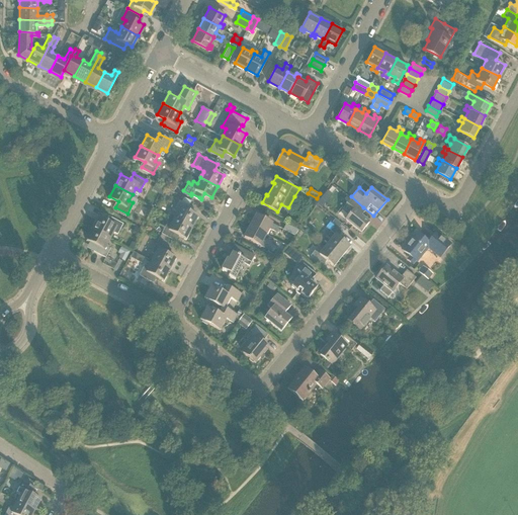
[(174,217),(191,226),(197,215),(188,209),(191,204),(189,203),(191,199),(183,195),(181,199),(179,197),(173,208),(178,210),(174,217)]
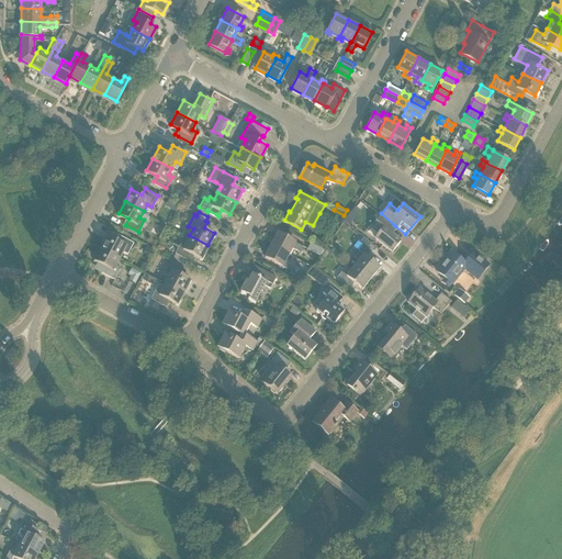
[(390,231),(394,225),(381,213),(372,224),(380,230),(374,236),(392,250),(401,239),(390,231)]
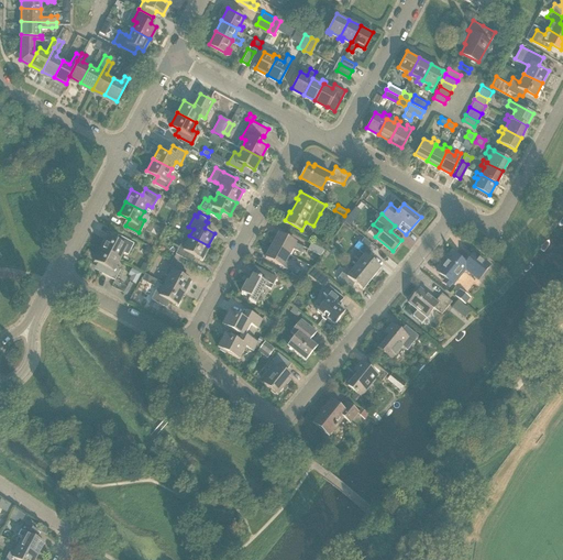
[(272,243),(289,252),(293,245),(300,250),(302,244),(296,241),(296,240),(278,231),(272,243)]
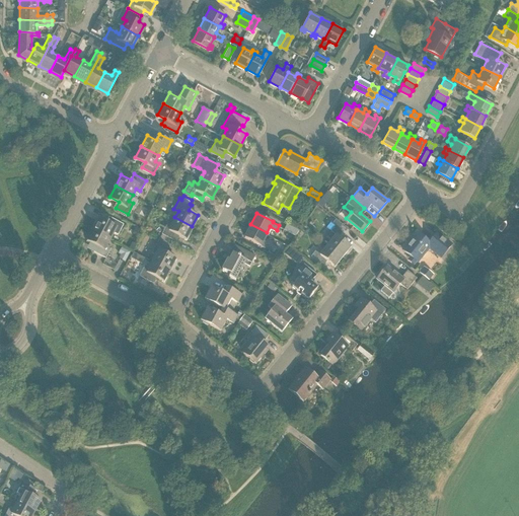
[(93,227),(110,236),(114,230),(118,232),(123,222),(112,216),(108,221),(99,216),(93,227)]
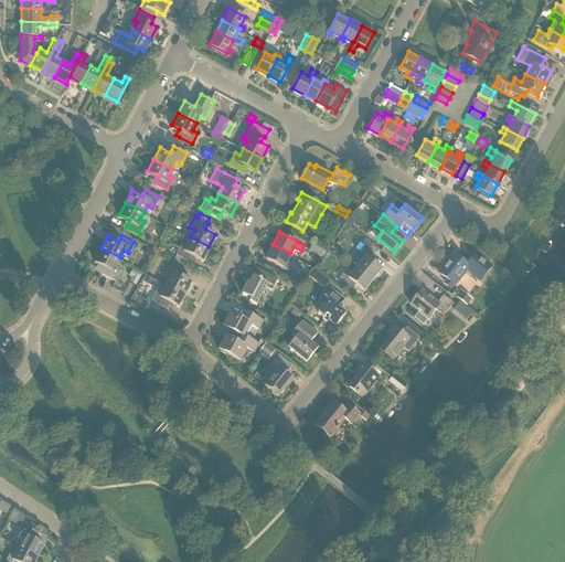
[(202,258),(209,246),(190,236),(187,243),(182,241),(176,253),(189,260),(192,253),(202,258)]
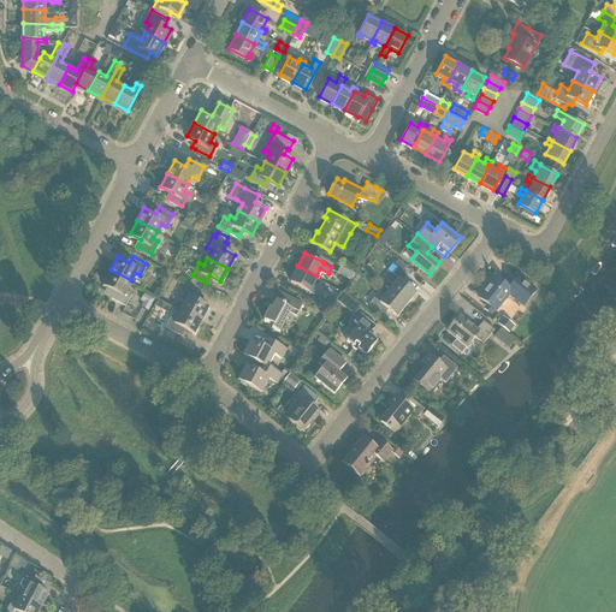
[(389,287),(407,302),(416,290),(402,278),(407,273),(392,261),(388,267),(398,275),(389,287)]
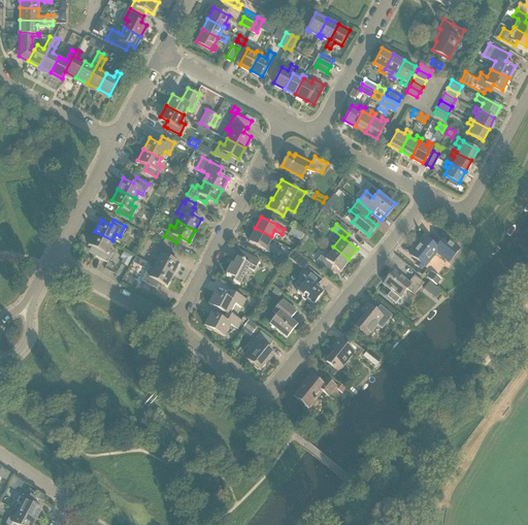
[(300,237),(303,232),(292,226),(289,231),(300,237)]
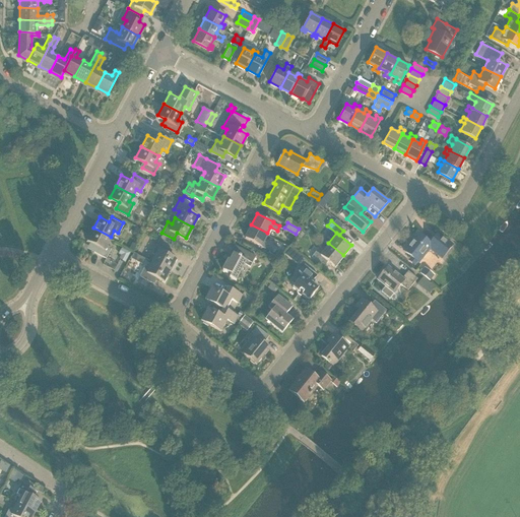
[(264,239),(267,233),(251,224),(245,236),(265,247),(268,242),(264,239)]
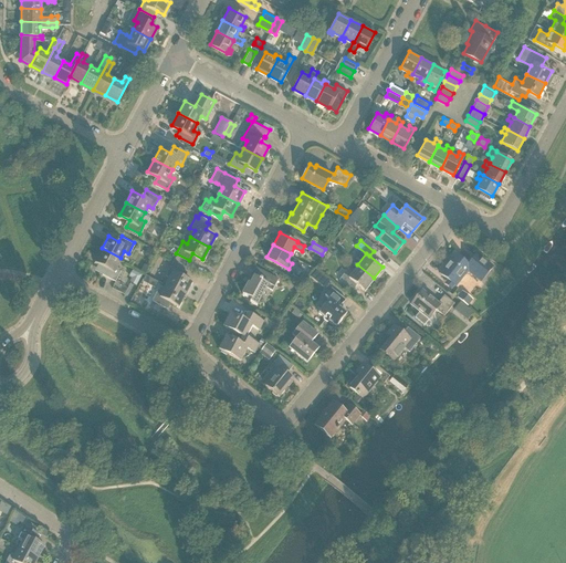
[(116,266),(121,258),(102,248),(95,261),(105,267),(102,272),(115,279),(121,268),(116,266)]
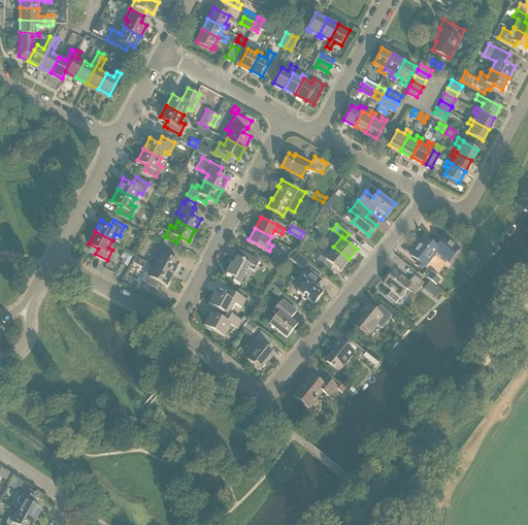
[(460,247),(444,233),(435,244),(424,234),(409,252),(425,264),(435,251),(449,261),(460,247)]
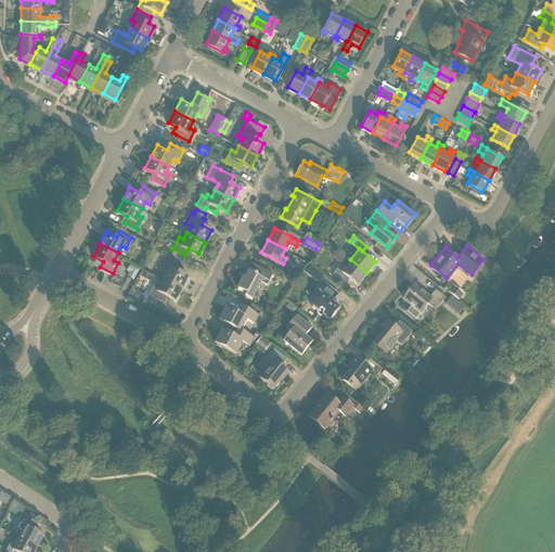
[(163,277),(181,287),(188,276),(178,270),(181,264),(168,257),(162,268),(166,270),(163,277)]
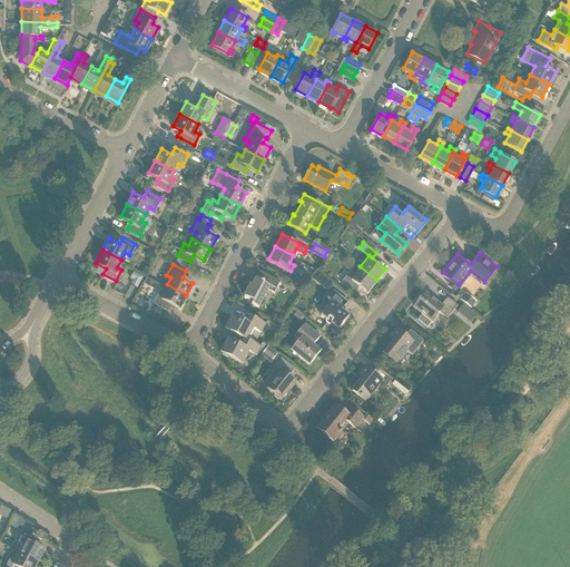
[(274,291),(279,279),(257,266),(253,275),(254,275),(244,294),(253,299),(252,301),(258,305),(267,287),(274,291)]
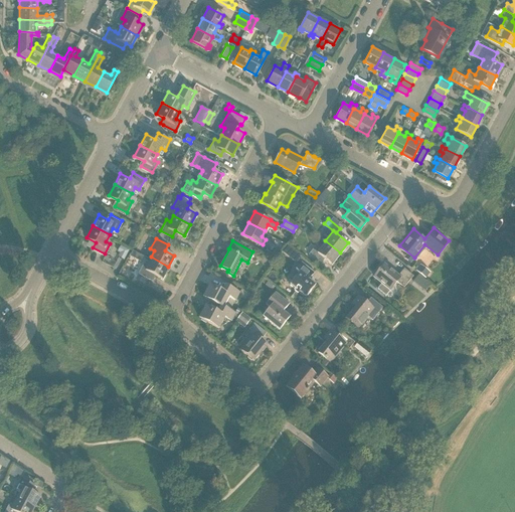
[(332,263),(340,252),(325,240),(317,250),(313,247),(309,252),(320,262),(324,257),(332,263)]
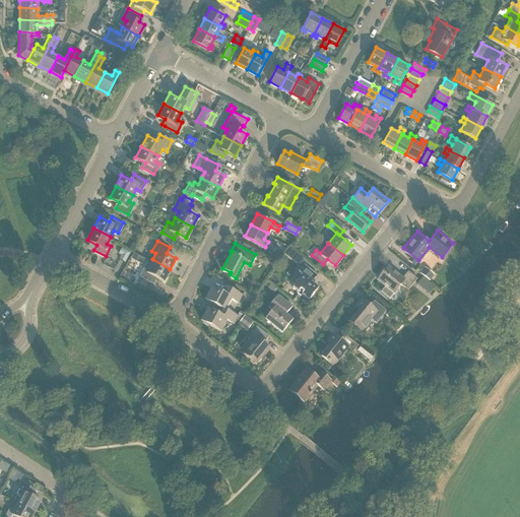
[(125,260),(131,250),(122,245),(119,251),(121,252),(119,257),(125,260)]
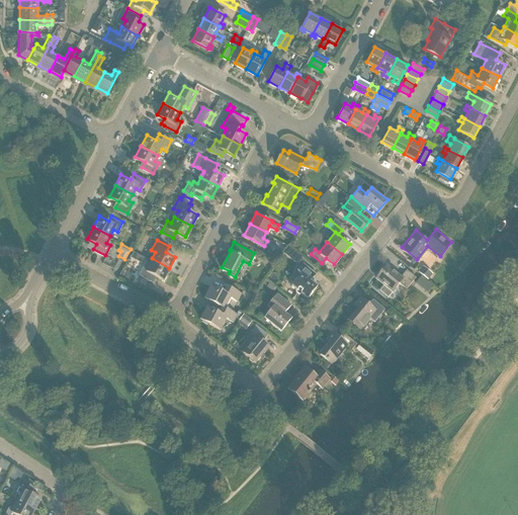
[(288,255),(290,256),(294,250),(288,245),(284,251),(286,254),(288,255)]
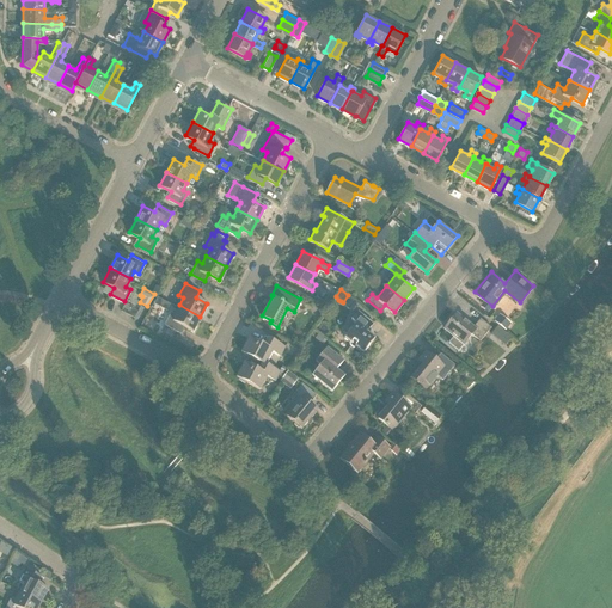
[(326,305),(331,299),(317,292),(313,298),(326,305)]
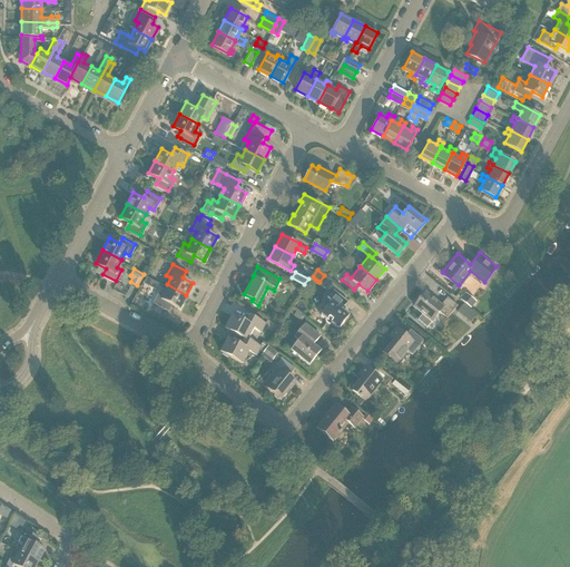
[(179,308),(186,295),(167,284),(164,292),(159,289),(153,301),(166,308),(169,302),(179,308)]
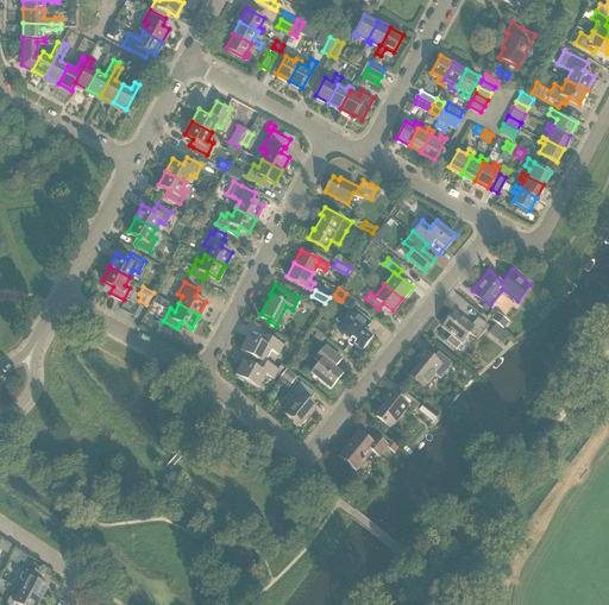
[(360,348),(372,334),(365,328),(371,319),(357,307),(349,316),(353,320),(343,334),(360,348)]
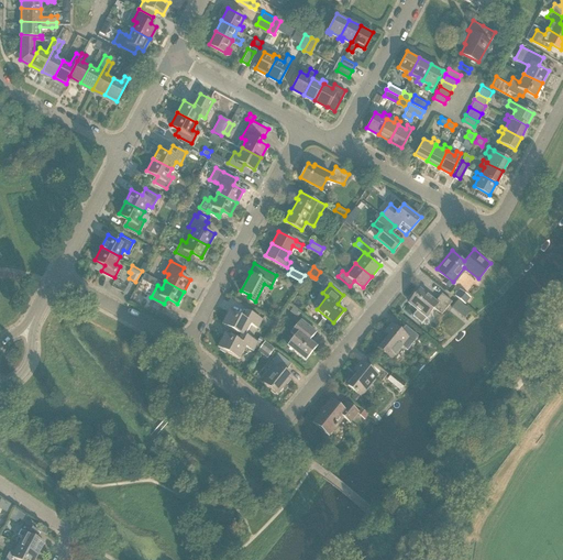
[(435,299),(420,286),(409,300),(417,307),(412,313),(421,320),(427,315),(433,306),(441,311),(452,299),(442,291),(435,299)]
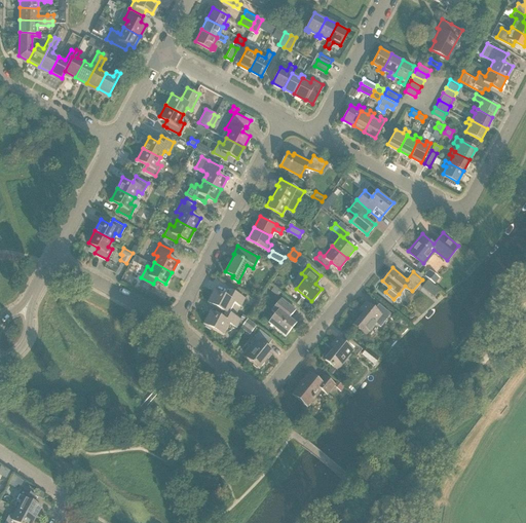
[(435,282),(440,275),(428,267),(424,273),(435,282)]
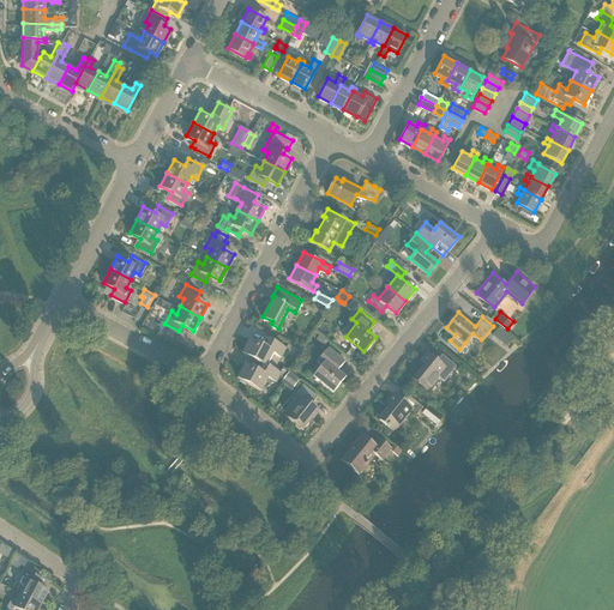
[(495,334),(500,339),(506,331),(499,325),(495,328),(492,332),(495,334)]
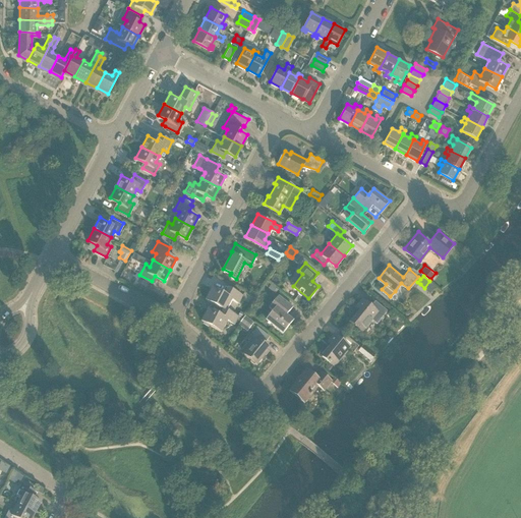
[(226,308),(232,297),(238,301),(242,294),(227,286),(224,293),(212,286),(206,298),(223,307),(226,308)]
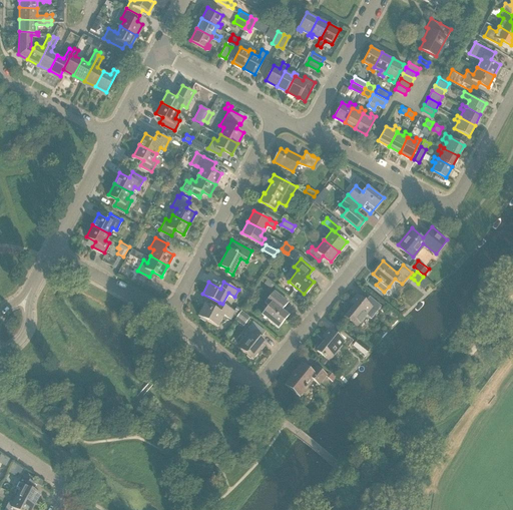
[(278,327),(288,314),(281,308),(288,300),(275,290),(266,301),(270,305),(262,314),(278,327)]
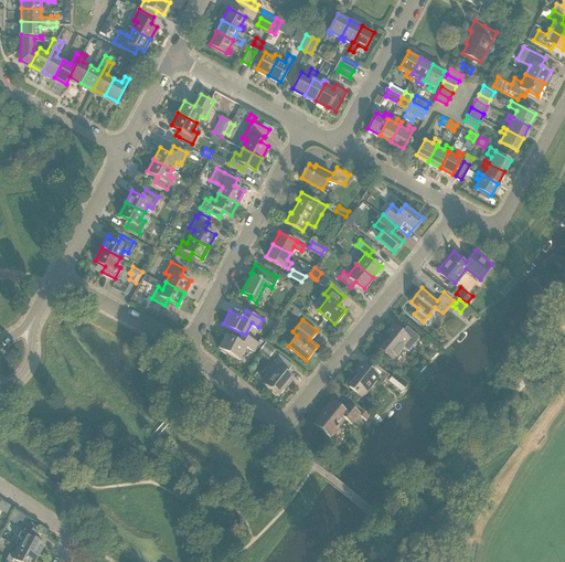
[(406,325),(402,330),(393,322),(386,331),(391,335),(380,348),(393,358),(403,345),(408,349),(419,335),(406,325)]
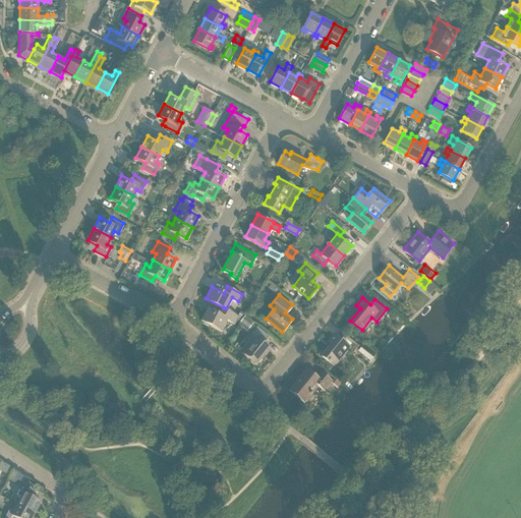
[(238,314),(226,308),(223,307),(220,313),(208,307),(201,319),(221,330),(227,319),(234,322),(238,314)]
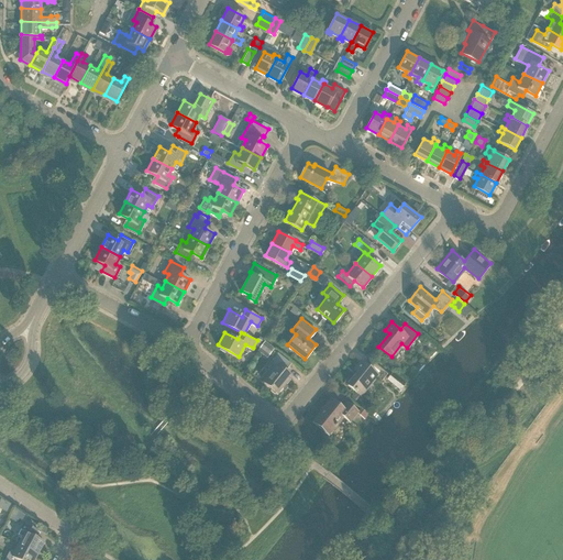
[(268,353),(274,347),(265,339),(260,346),(268,353)]
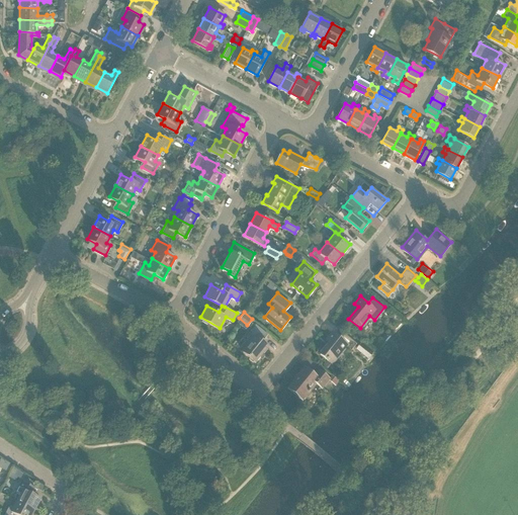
[(252,339),(243,350),(255,361),(268,345),(261,340),(267,333),(256,323),(246,335),(252,339)]
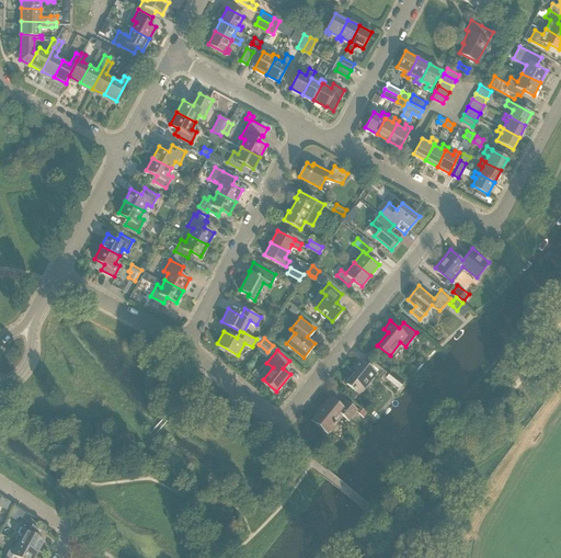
[(368,365),(359,357),(353,366),(357,369),(346,383),(359,393),(374,375),(379,379),(386,371),(374,360),(368,365)]
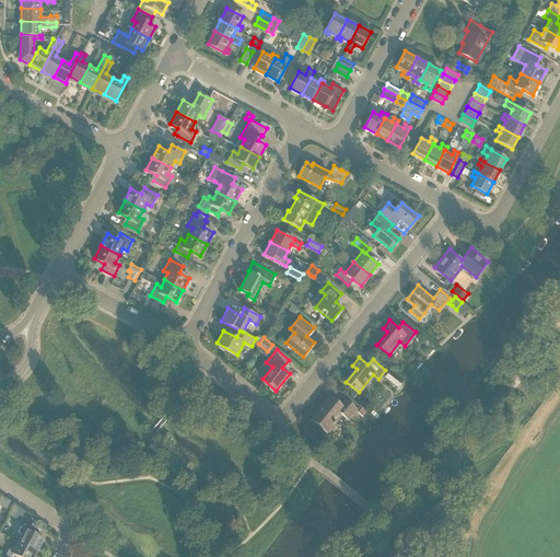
[(340,404),(328,395),(321,404),(322,405),(311,418),(327,431),(341,413),(348,417),(356,409),(356,408),(356,407),(345,398),(340,404)]
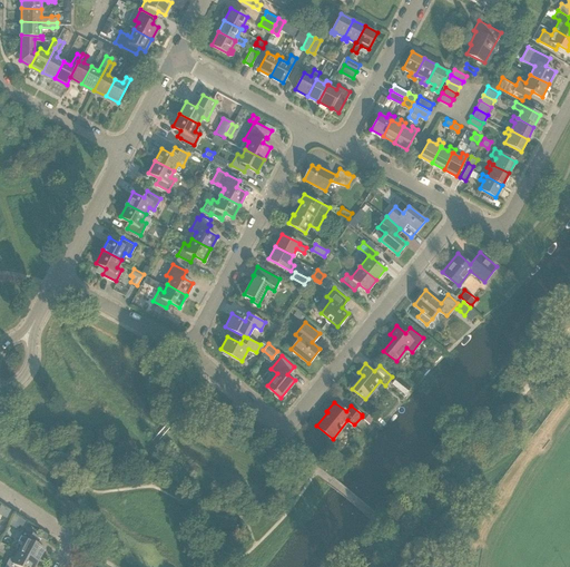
[(362,416),(362,417),(369,422),(373,418),(369,414),(366,412),(365,411),(362,414),(362,416)]
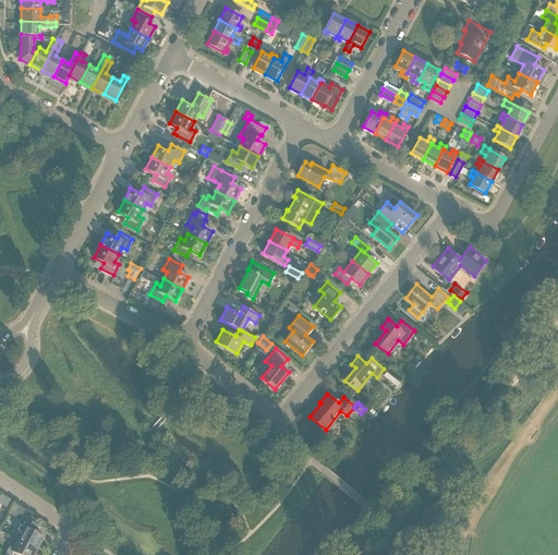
[(19,539),(37,549),(44,537),(33,531),(36,525),(23,518),(17,529),(22,531),(19,539)]
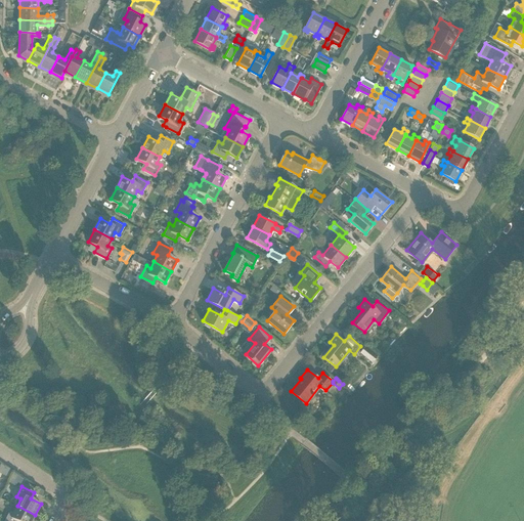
[(19,520),(31,520),(35,515),(17,506),(13,512),(9,510),(4,520),(5,520),(18,520),(19,520)]
